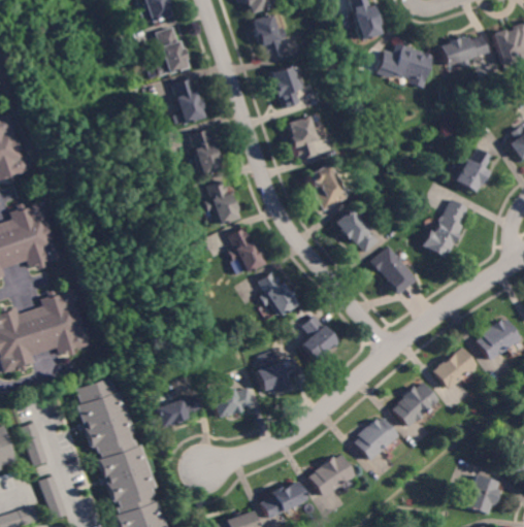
[(146,24),(142,11),(149,9),(144,0),(167,0),(172,14),(146,24)]
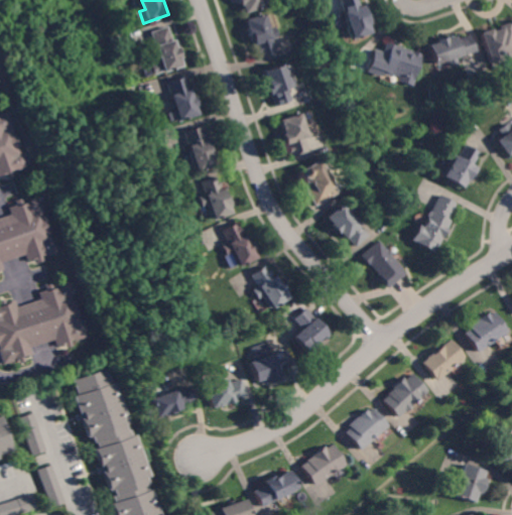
[(263,0),(266,6),(248,12),(245,4),(243,5),(240,0),(263,0)]
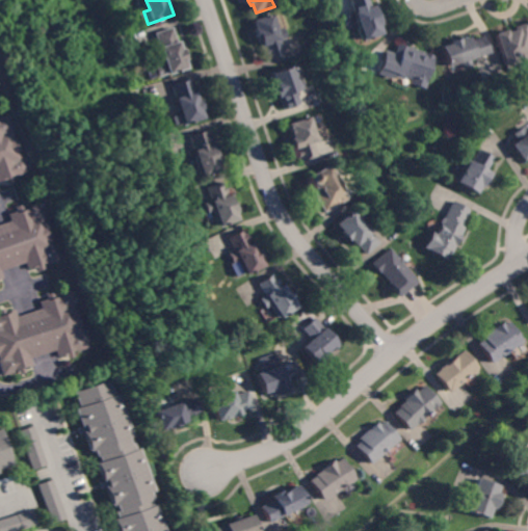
[(372,0),(375,5),(379,4),(386,24),(384,25),(387,33),(368,40),(353,0),(372,0)]
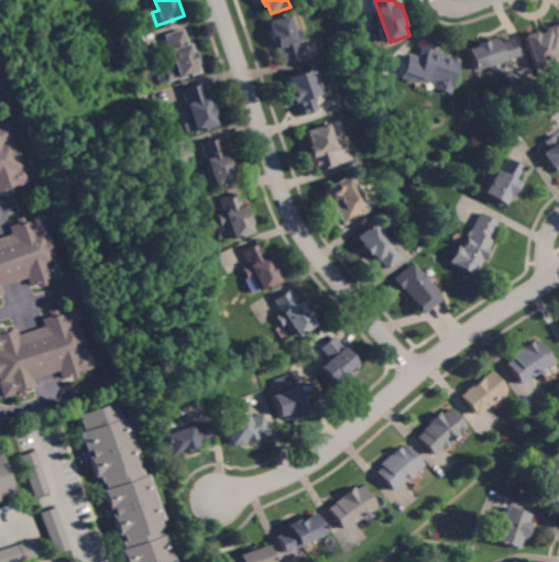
[(293,17),(295,17),(299,30),(304,29),(307,40),(300,42),(306,56),(287,63),(283,48),(281,48),(274,30),(271,21),(292,14),(293,17)]
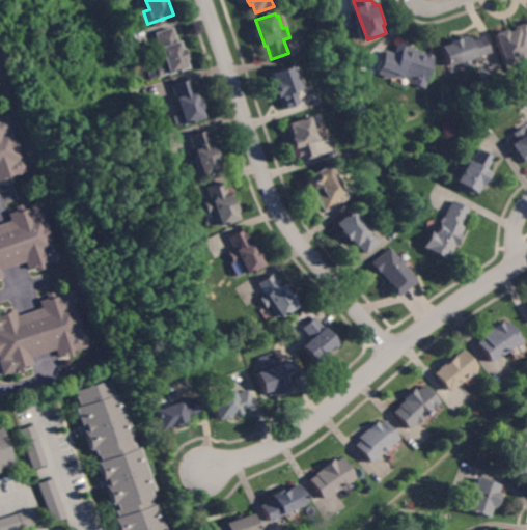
[(526,60),(508,66),(497,33),(509,29),(509,32),(521,28),(519,26),(526,23),(526,60)]
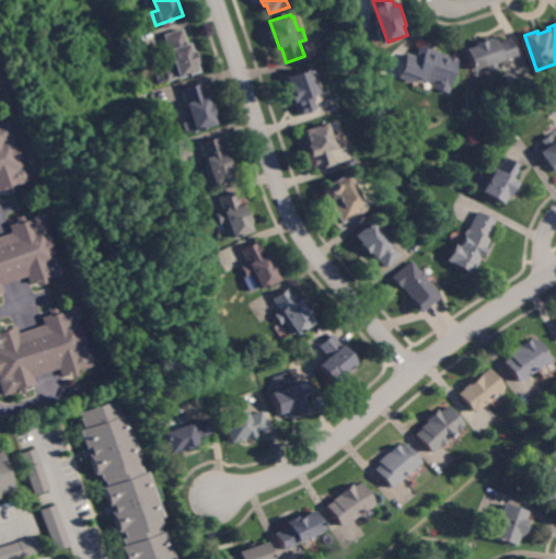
[(189,43),(190,43),(194,50),(195,50),(199,61),(198,62),(200,71),(181,78),(180,78),(170,81),(166,70),(176,67),(165,34),(184,27),(189,43)]
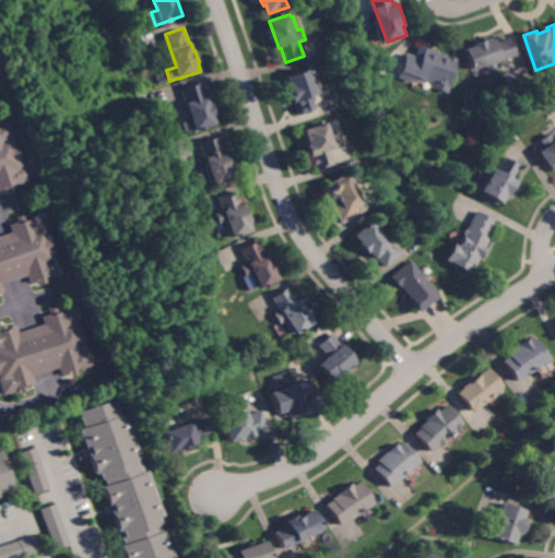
[(518,55),(498,61),(500,68),(491,71),(488,64),(474,70),(467,47),(497,37),(498,42),(512,37),(518,55)]
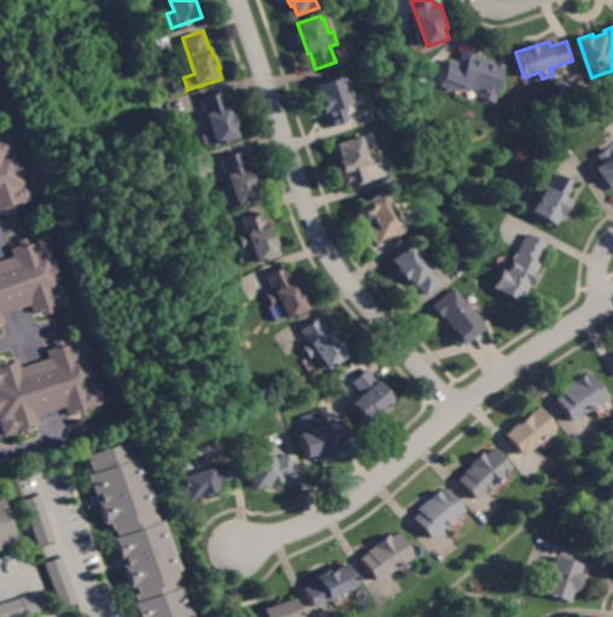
[(509,65),(496,103),(479,97),(480,91),(472,87),(471,91),(460,87),(459,89),(443,85),(451,57),(462,62),(467,50),(509,65)]
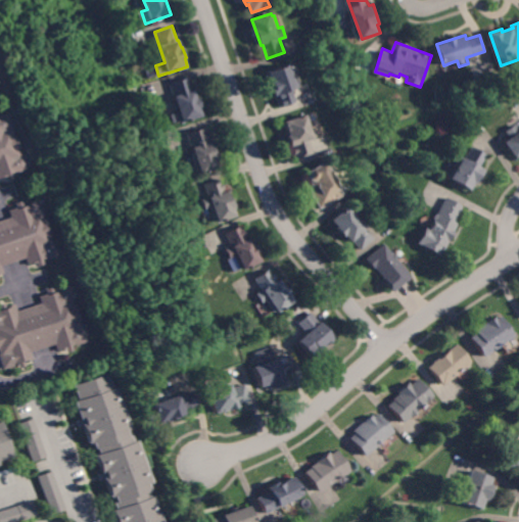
[(297,101),(281,106),(277,94),(276,95),(269,70),(291,63),(298,87),(293,88),(297,101)]
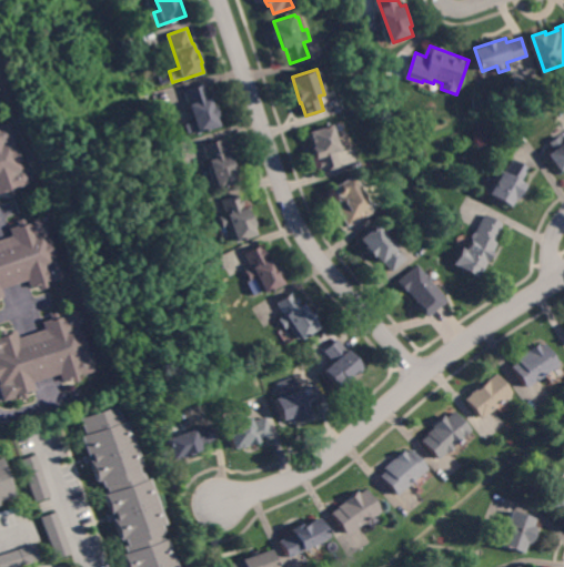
[(199,132),(199,130),(190,132),(187,123),(194,121),(185,90),(207,83),(211,97),(212,98),(221,125),(199,132)]
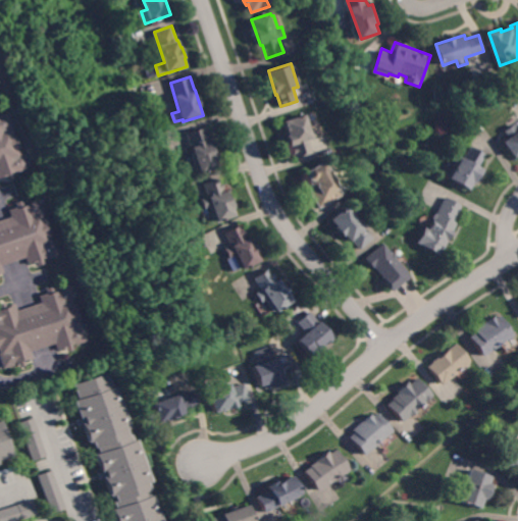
[(19,128),(17,129),(19,134),(20,133),(26,150),(24,150),(26,154),(28,154),(33,169),(17,173),(18,177),(12,179),(11,175),(2,178),(0,171),(0,118),(14,113),(19,128)]
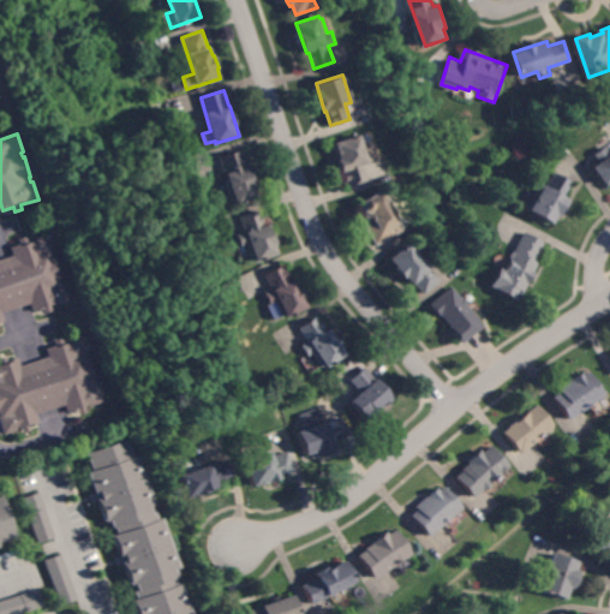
[(368,150),(374,148),(377,159),(364,164),(369,179),(350,185),(335,142),(362,133),(368,150)]
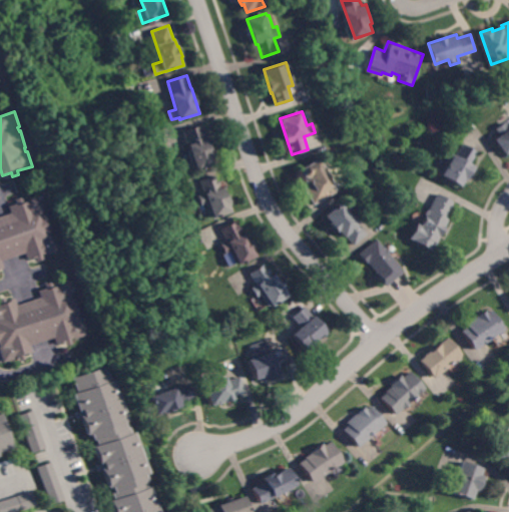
[(508,150),(505,153),(495,138),(501,134),(497,128),(507,120),(508,122),(508,150)]
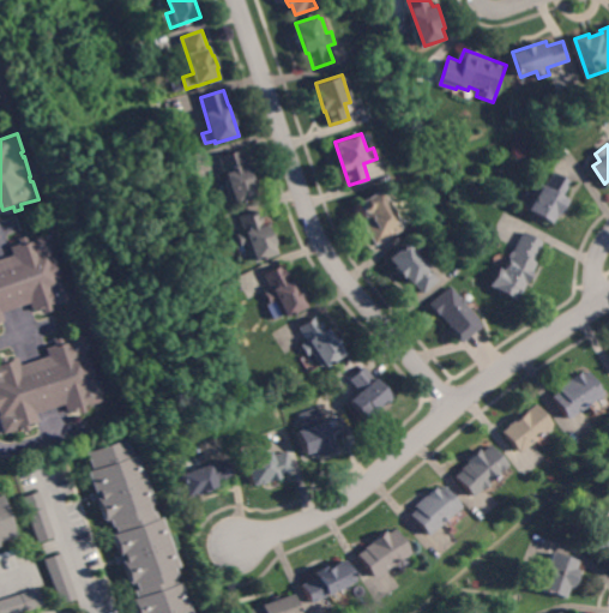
[(245,166),(248,166),(257,196),(236,202),(228,170),(225,172),(221,155),(241,150),(245,166)]
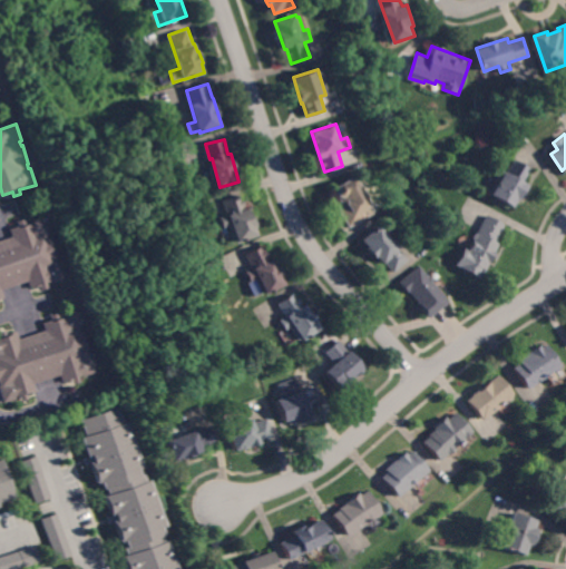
[(511,206),(490,195),(504,170),(506,173),(514,159),(533,169),(511,206)]
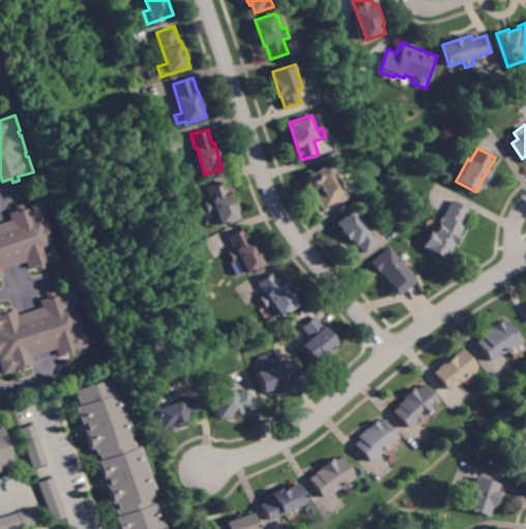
[(327,210),(318,195),(322,193),(314,178),(320,174),(318,172),(331,164),(350,198),(327,210)]
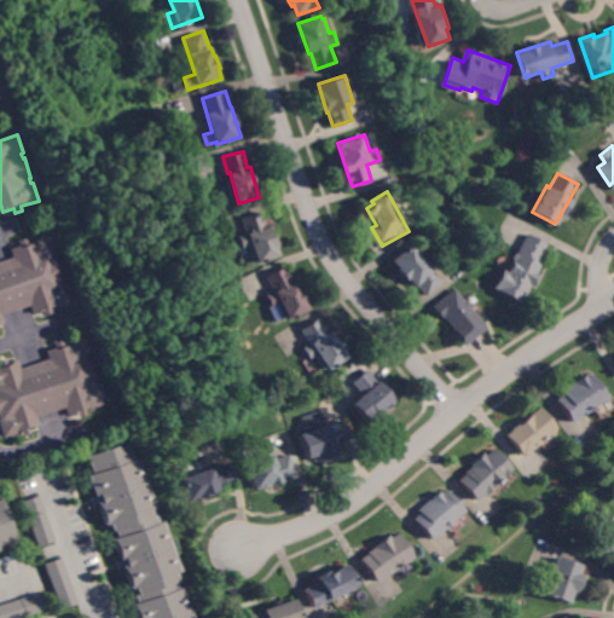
[(265,214),(268,224),(267,224),(268,226),(271,225),(274,236),(277,235),(281,247),(279,247),(282,255),(256,264),(250,246),(245,247),(242,236),(250,232),(244,217),(264,211),(265,214)]
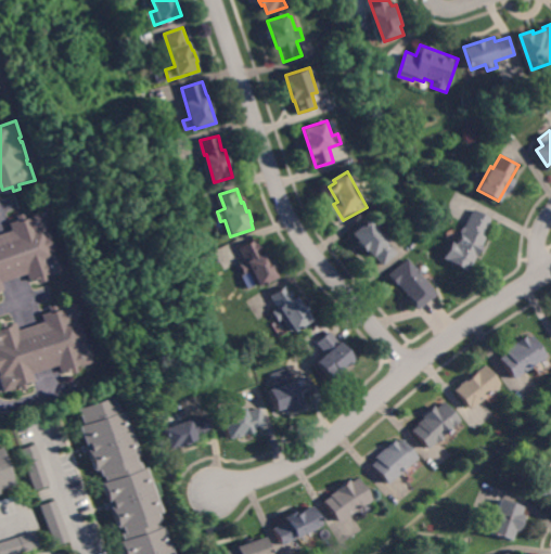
[(483,234),(487,237),(468,272),(444,258),(453,241),(456,242),(463,227),(464,228),(475,209),(491,218),(483,234)]
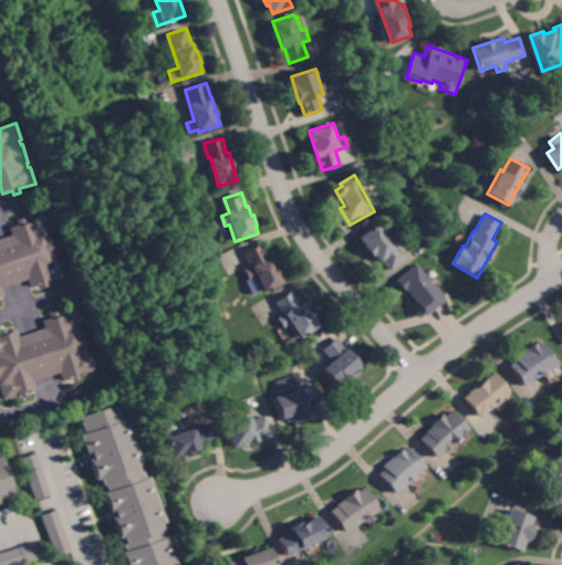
[(52,232),(51,233),(52,238),(53,238),(60,255),(58,257),(60,261),(61,260),(66,276),(50,282),(52,285),(44,288),(43,283),(34,286),(31,279),(4,288),(7,295),(0,297),(0,240),(17,234),(14,227),(23,223),(22,220),(30,218),(31,221),(47,216),(52,232)]
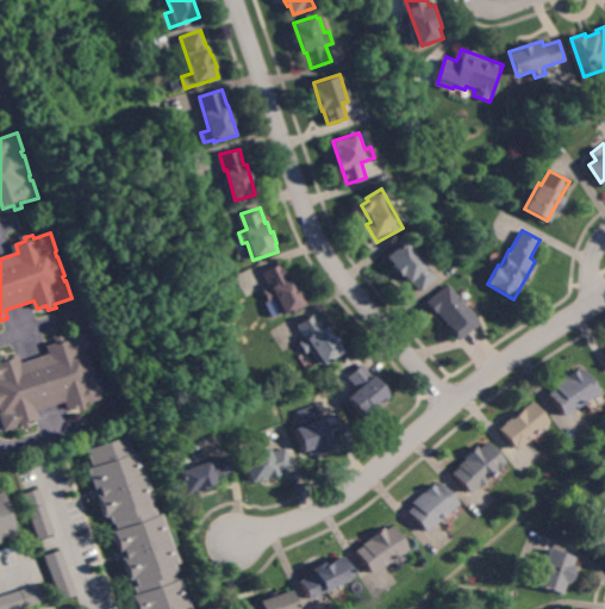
[(438,278),(423,291),(413,279),(411,281),(404,273),(401,275),(393,266),(395,263),(390,256),(406,241),(438,278)]
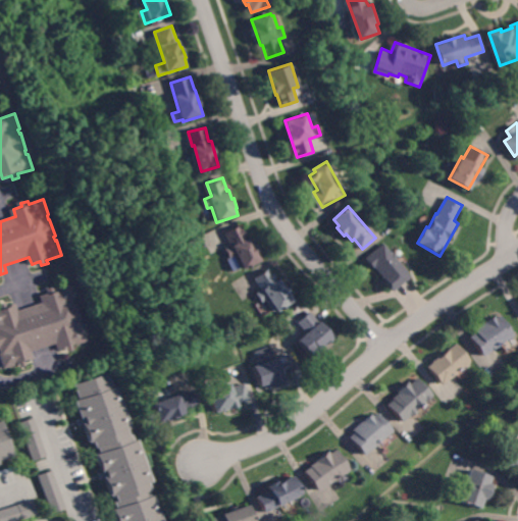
[(248,238),(251,237),(262,260),(244,269),(238,255),(231,258),(226,248),(232,245),(226,232),(242,225),(248,238)]
